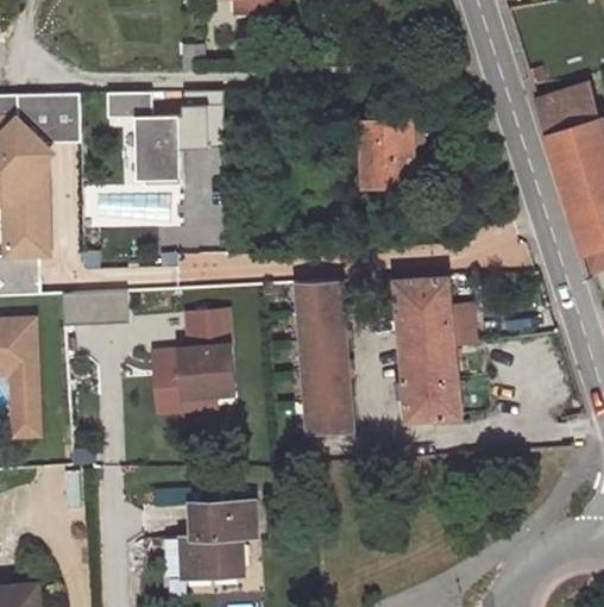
[(234,0),(236,14),(271,13),(270,0),(234,0)]
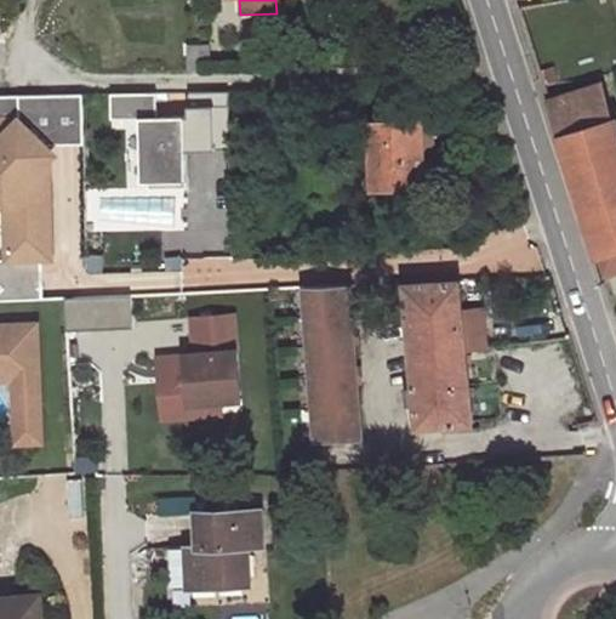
[(197,46),(184,46),(184,74),(198,73),(197,46)]
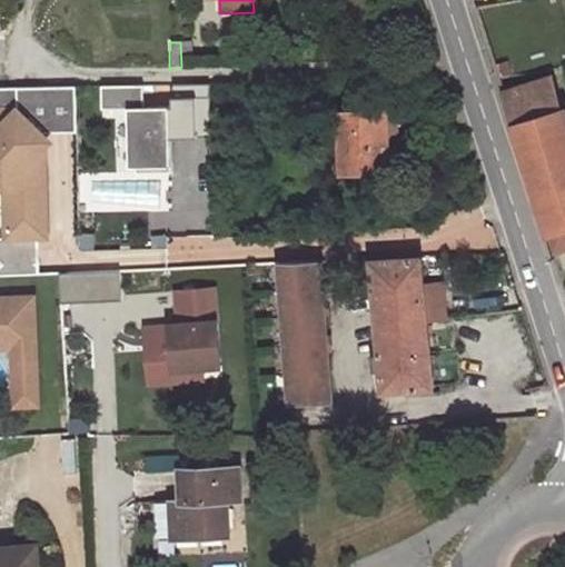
[(561,108),(551,75),(498,90),(508,125),(561,108)]
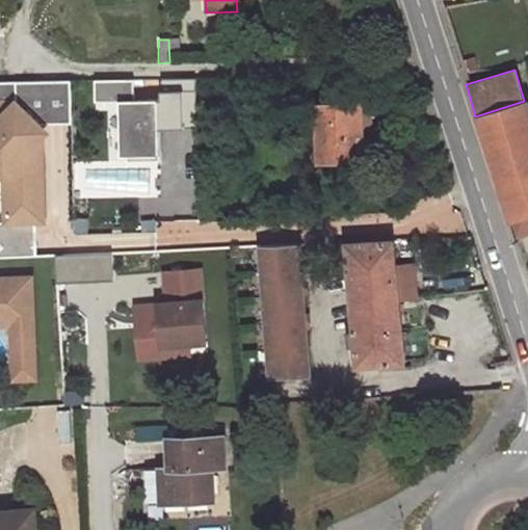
[(133,99),(132,78),(91,80),(93,101),(119,100),(121,156),(161,155),(158,97),(133,99)]
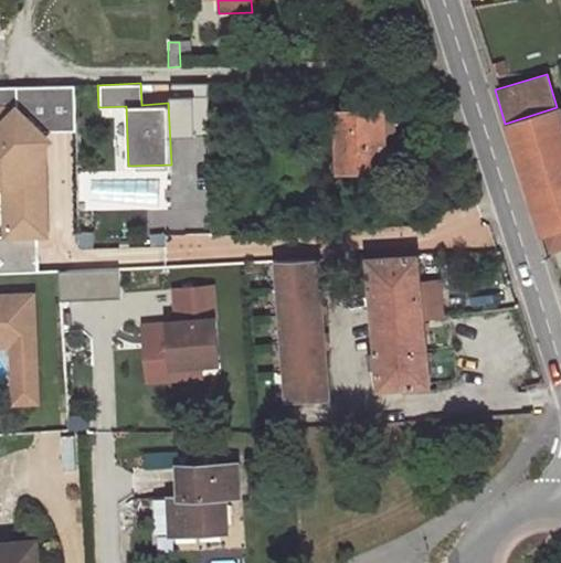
[(207,125),(207,83),(175,84),(175,125),(207,125)]
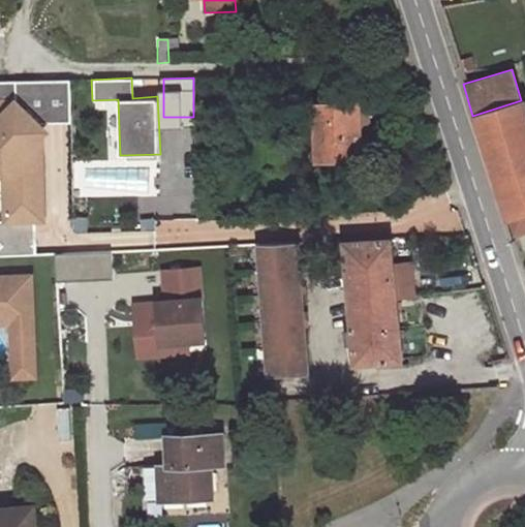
[(70,122),(69,81),(0,82),(0,224),(45,223),(44,122),(70,122)]
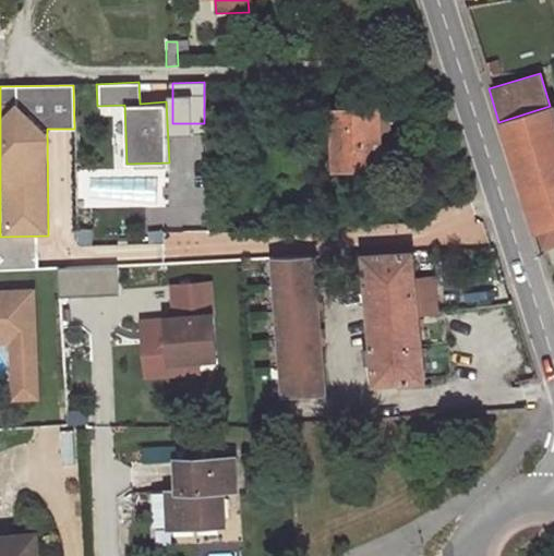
[(553,119),(550,106),(498,122),(540,250),(553,244),(553,119)]
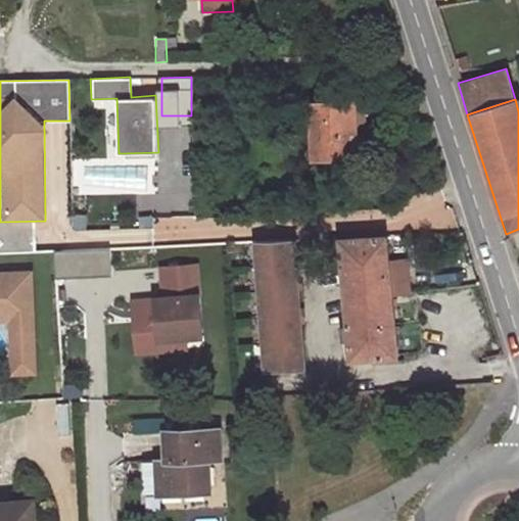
[(352,104),(311,105),(313,158),(354,156),(352,104)]
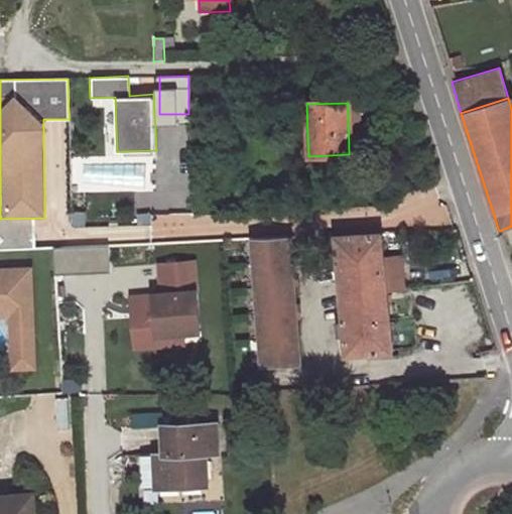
[(333,238),(344,356),(389,353),(384,292),(397,291),(395,268),(382,269),(381,259),(379,235),(333,238)]
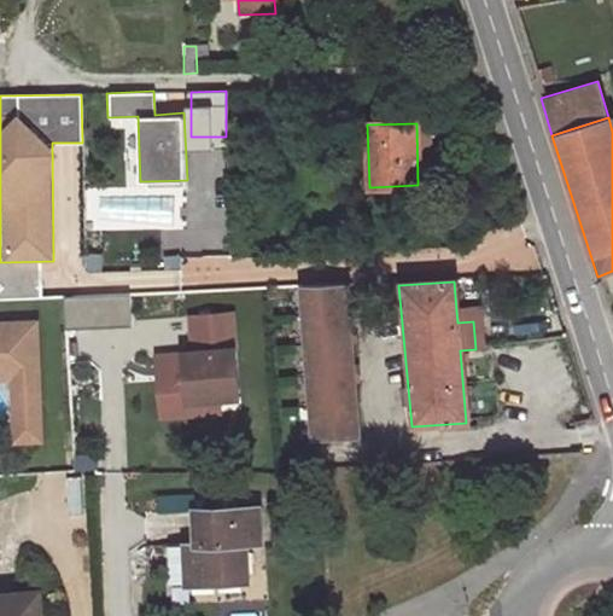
[(298,288),(311,441),(355,439),(343,286),(298,288)]
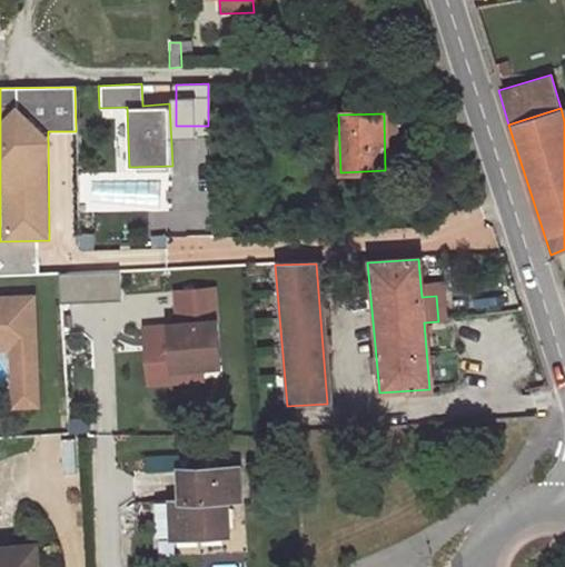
[(119,299),(118,271),(58,275),(60,302),(119,299)]
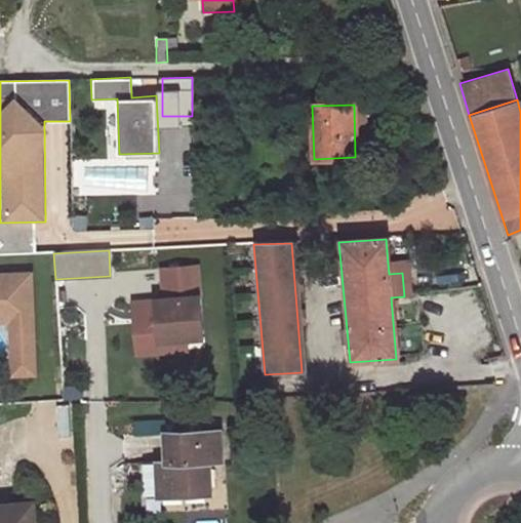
[(389,274),(402,273),(401,263),(388,264),(389,274)]
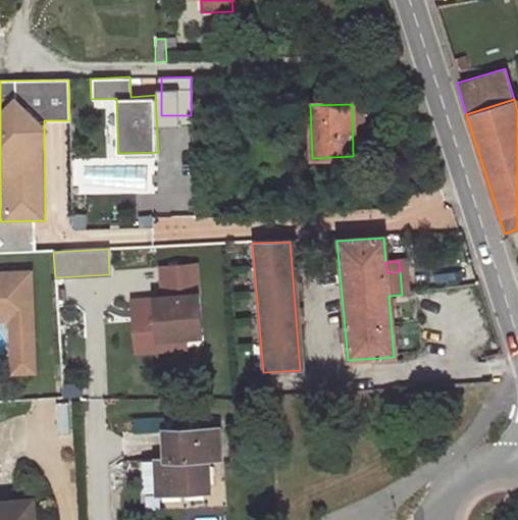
[(152,300),(153,311),(153,321),(132,322),(134,354),(157,352),(156,342),(182,340),(199,338),(193,267),(158,269),(160,300),(152,300)]
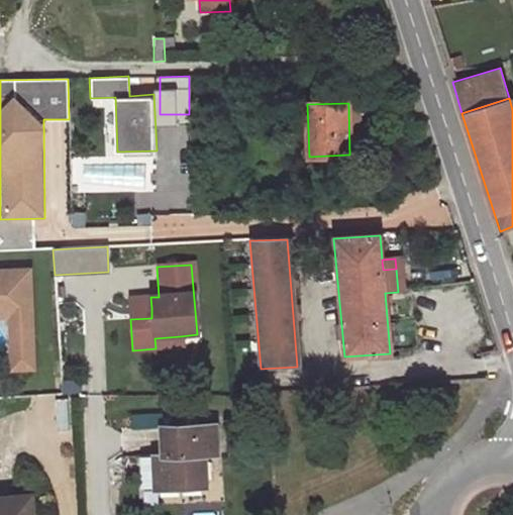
[(129,309),(130,319),(151,318),(151,308),(129,309)]
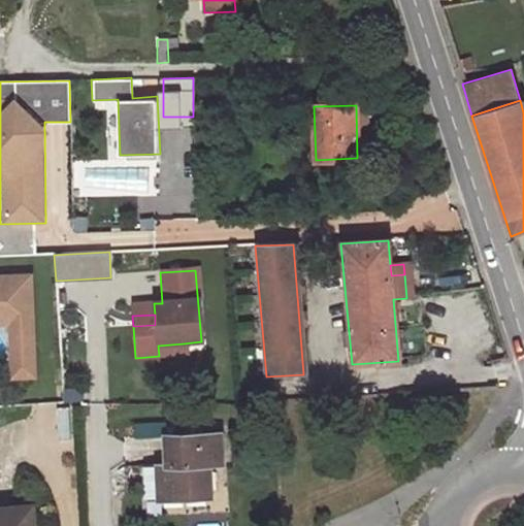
[(184,343),(158,346),(159,356),(185,354),(184,343)]
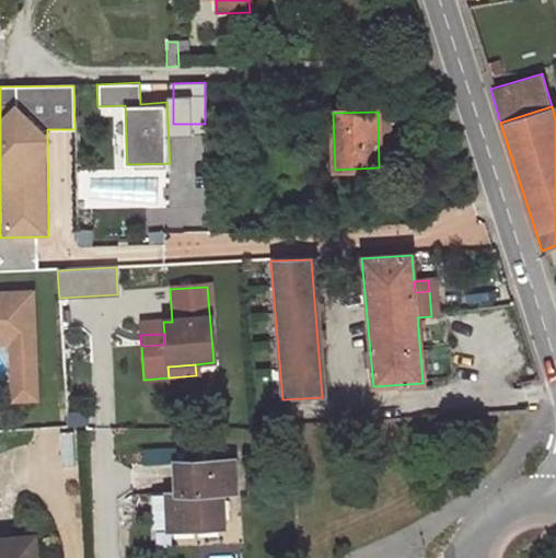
[(140,466),(173,465),(173,451),(140,452),(140,466)]
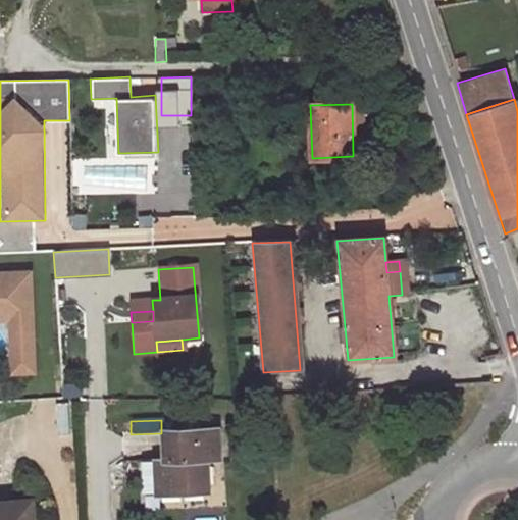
[(157,496),(206,494),(205,461),(217,461),(216,431),(161,433),(162,462),(156,462),(157,496)]
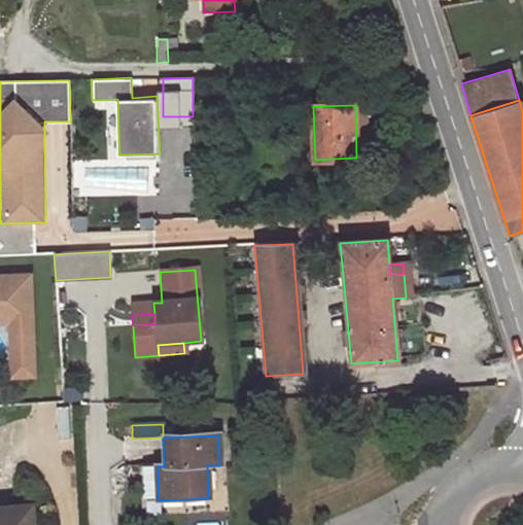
[(159,500),(158,466),(142,466),(143,500),(159,500)]
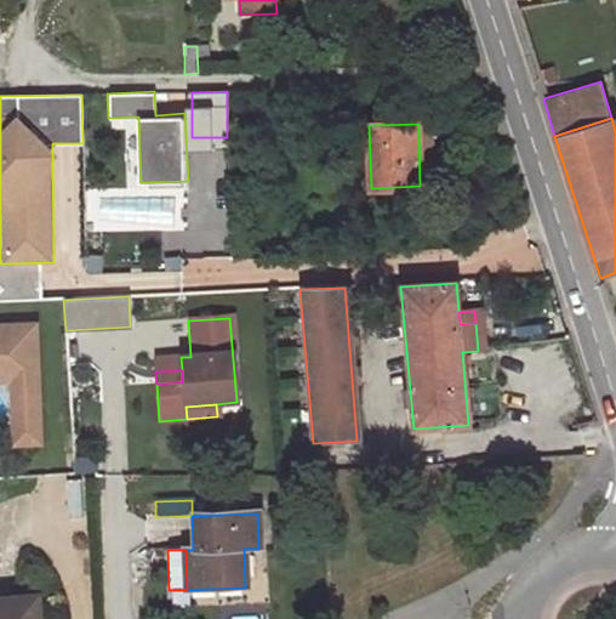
[(36,618),(35,597),(0,601),(0,618),(36,618)]
